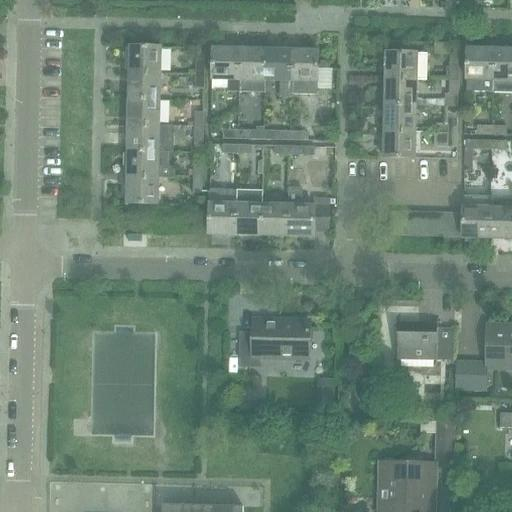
[(161,48),(130,47),(130,75),(161,76),(161,48)]
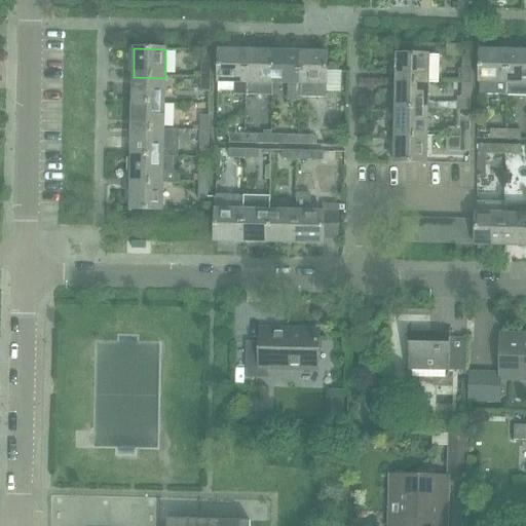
[(248,51),(219,50),(219,71),(218,92),(234,92),(234,96),(247,97),(248,51)]
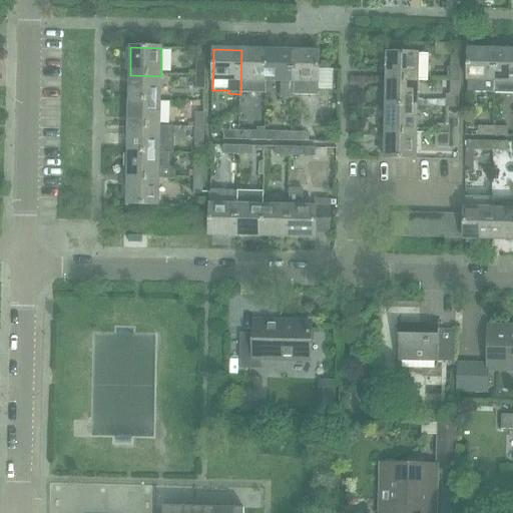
[(495,50),(468,49),(468,80),(469,80),(468,92),(494,93),(495,50)]
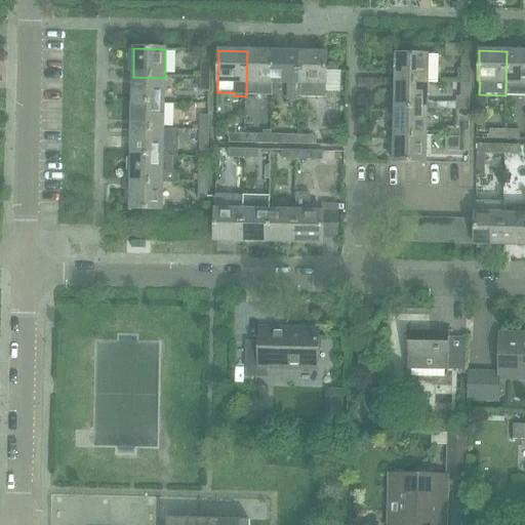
[(524,50),(507,51),(506,95),(524,95),(524,50)]
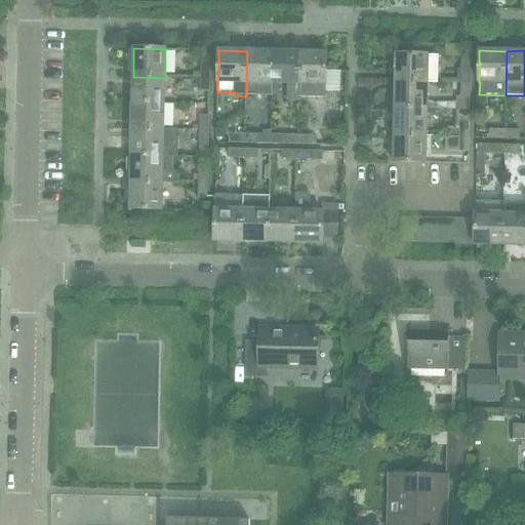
[(274,51),(247,51),(246,96),(272,96),(272,84),(273,84),(274,51)]
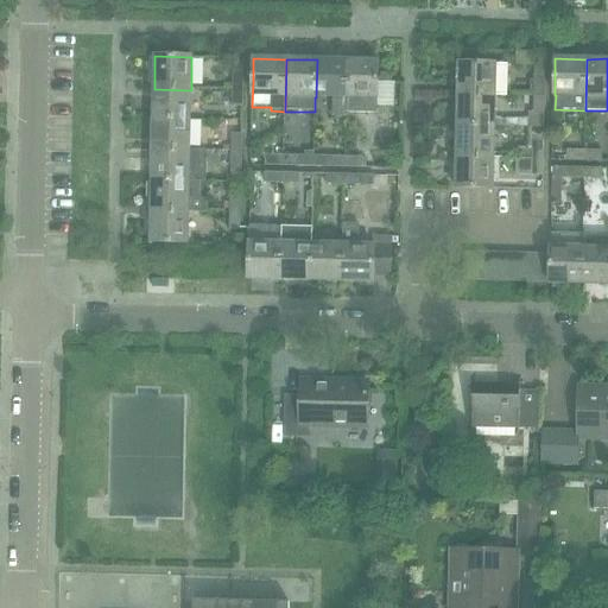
[(348,61),(317,59),(316,97),(333,99),(333,116),(346,116),(348,61)]
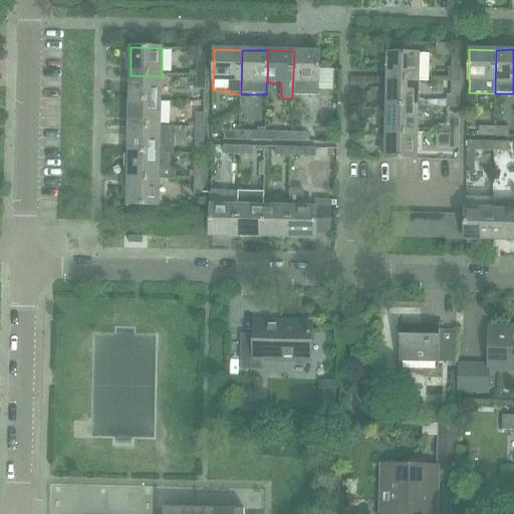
[(319,51),(294,51),(292,98),(293,98),(293,95),(318,95),(319,51)]
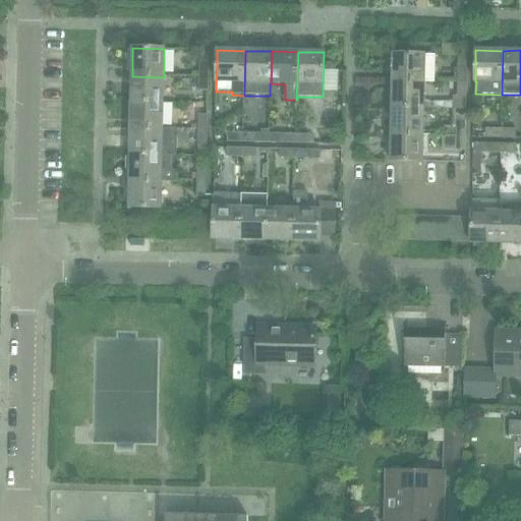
[(393,80),(424,81),(435,81),(436,55),(393,54),(393,80)]
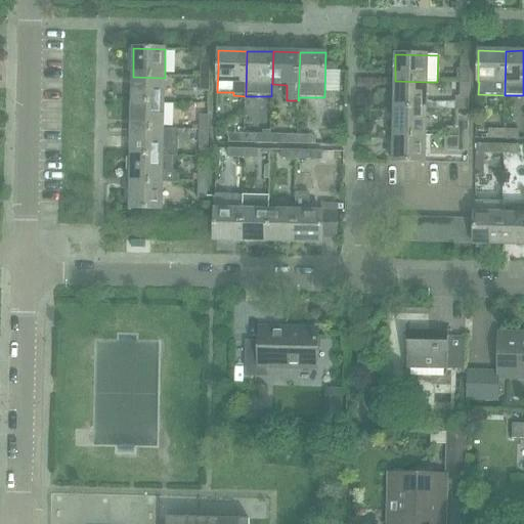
[(201,62),(201,78),(210,79),(210,62),(201,62)]
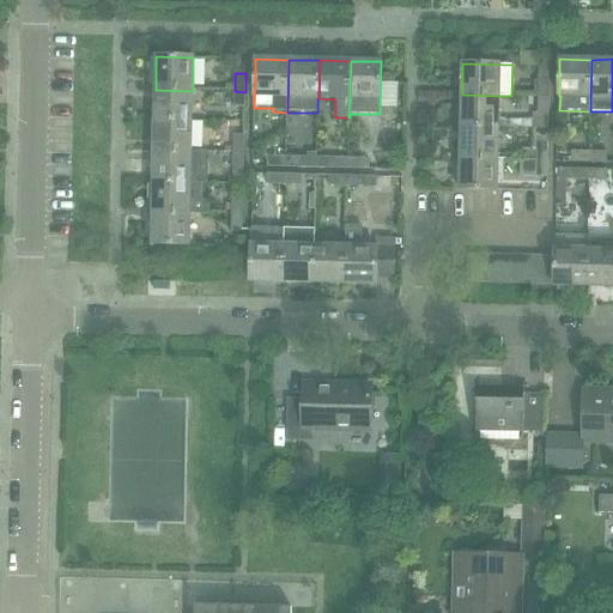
[(548,79),(539,79),(538,97),(548,97),(548,79)]
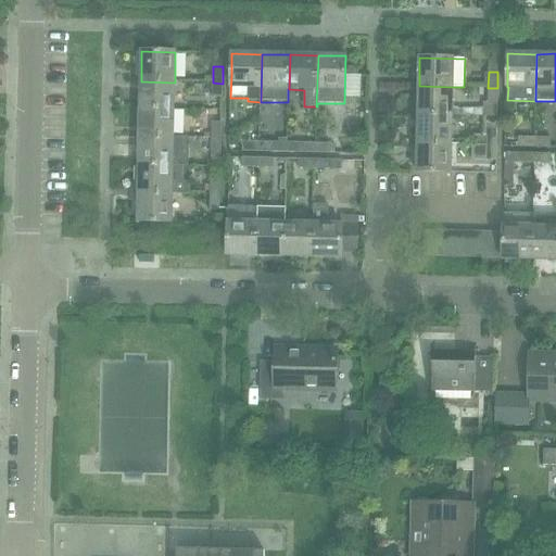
[(175,83),(141,81),(140,110),(174,110),(175,83)]
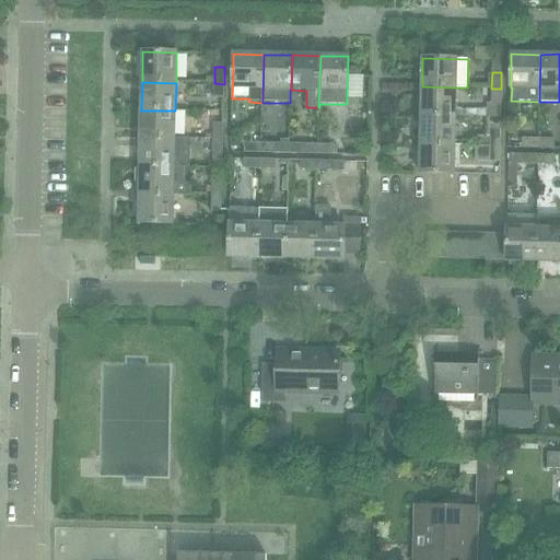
[(224,84),(214,83),(214,98),(224,98),(224,84)]
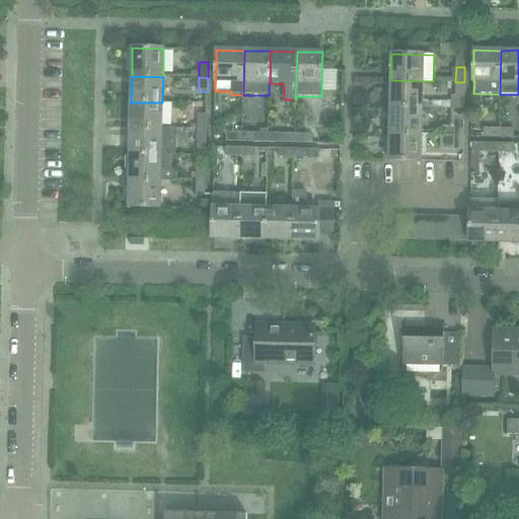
[(423,81),(391,80),(390,106),(422,107),(423,81)]
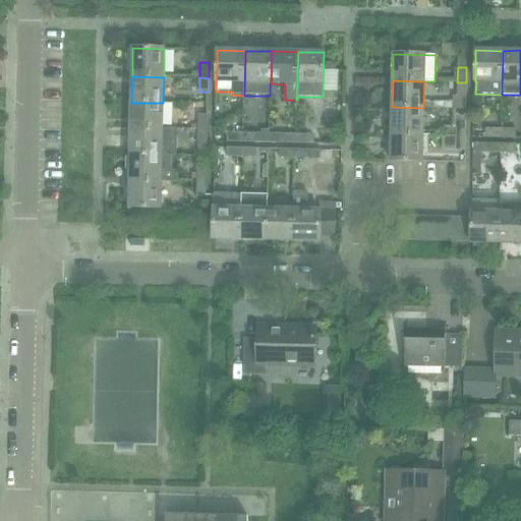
[(457,82),(457,96),(454,96),(453,109),(465,109),(466,82),(457,82)]
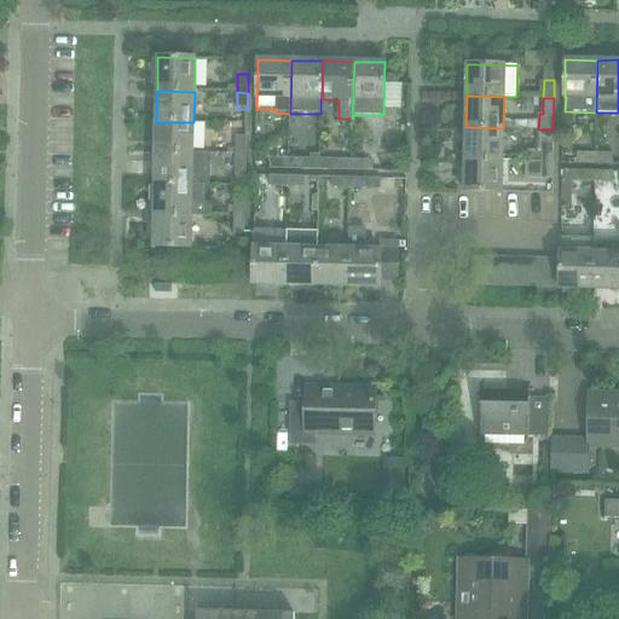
[(194,122),(156,122),(156,152),(194,154),(194,122)]
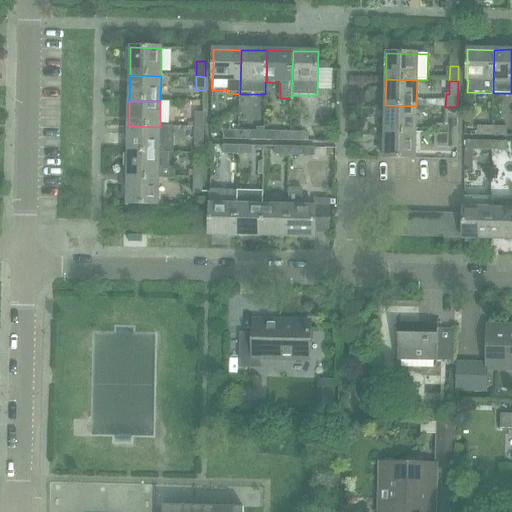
[(416,106),(385,105),(385,131),(416,132),(416,106)]
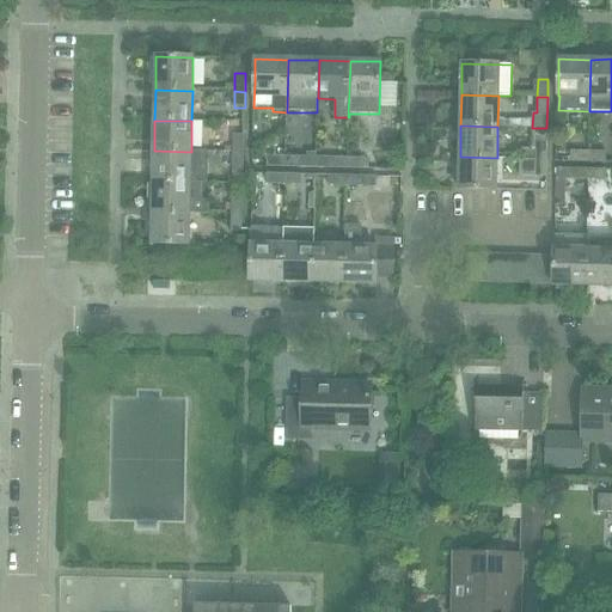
[(546,128),(532,128),(532,148),(521,148),(521,159),(536,159),(545,159),(546,128)]
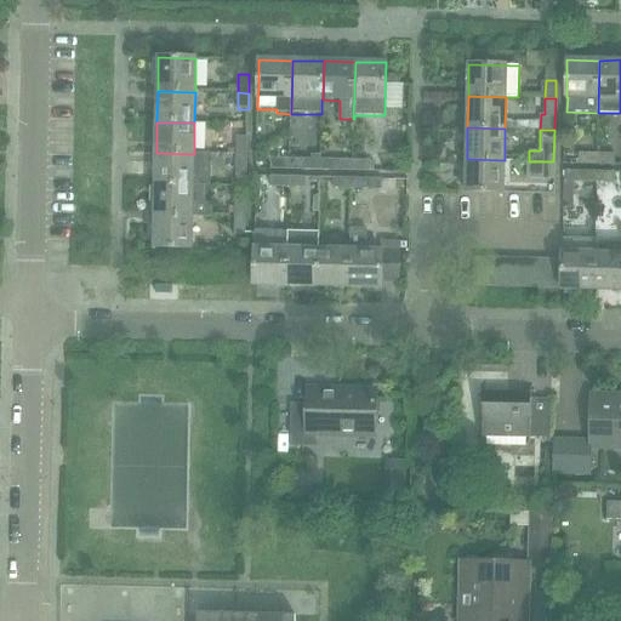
[(248,137),(237,137),(235,155),(248,155),(248,137)]
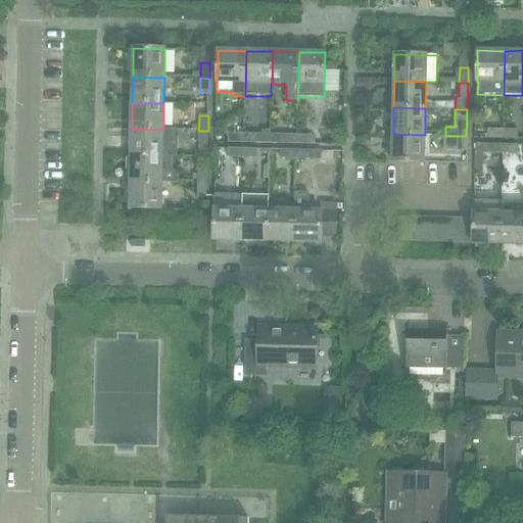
[(503,125),(487,125),(487,138),(503,138),(503,125)]
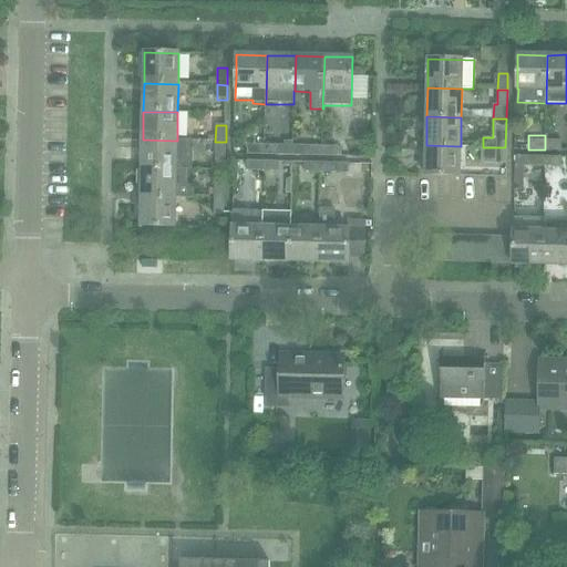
[(562,135),(545,135),(545,150),(562,150),(562,135)]
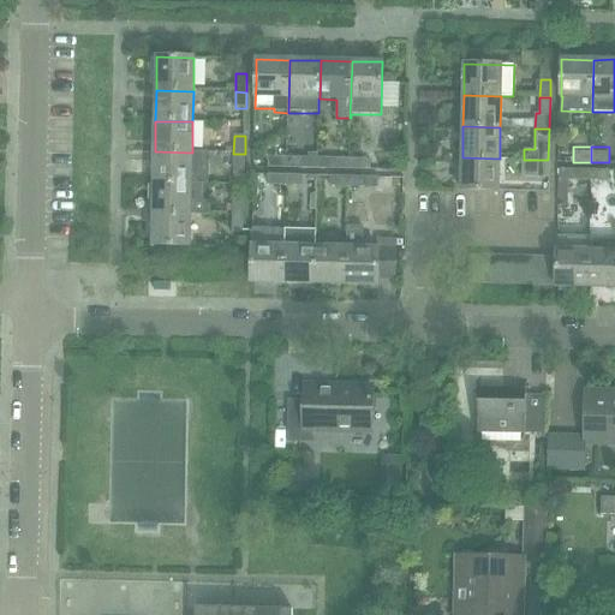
[(192,153),(155,151),(154,183),(203,184),(206,184),(207,154),(192,153)]
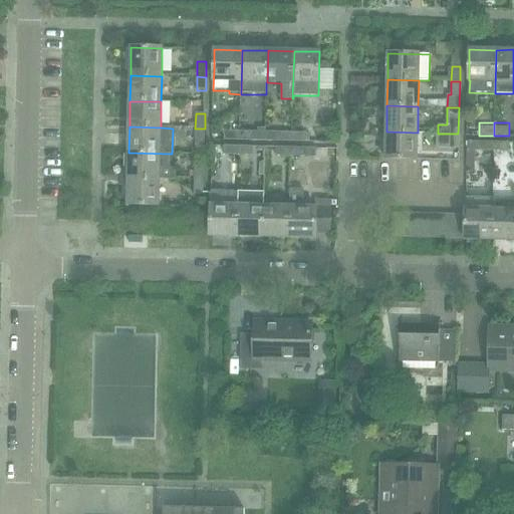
[(205,129),(195,129),(195,143),(204,143),(205,129)]
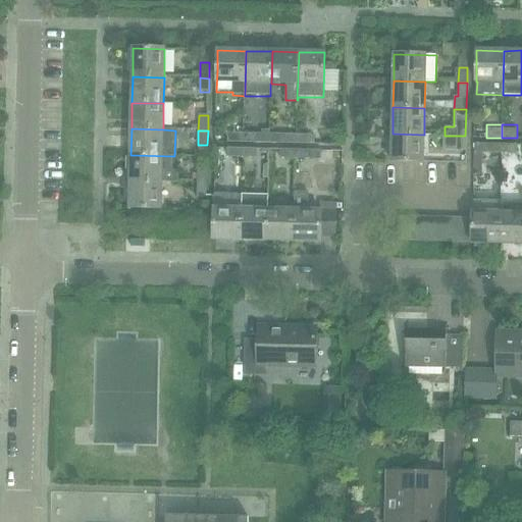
[(244,134),(227,133),(227,143),(243,143),(244,134)]
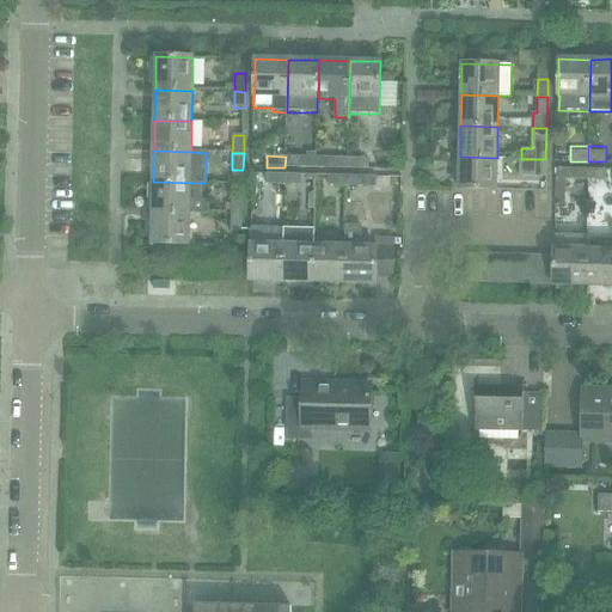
[(303,157),(286,157),(285,167),(303,167),(303,157)]
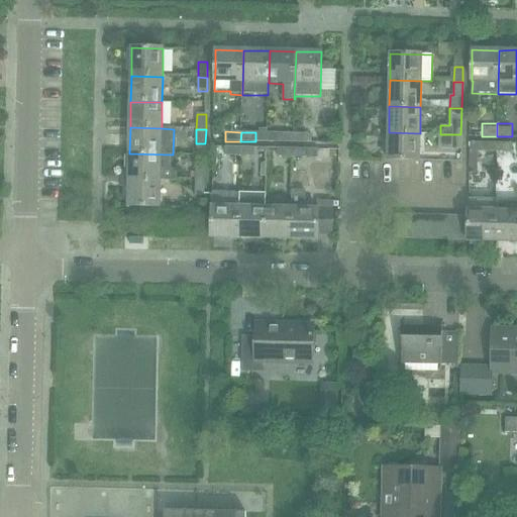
[(420,133),(389,132),(388,160),(419,161),(420,133)]
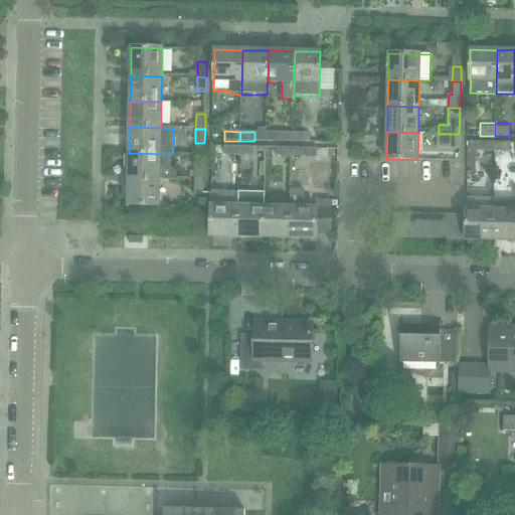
[(292,133),(280,133),(280,142),(292,142),(292,133)]
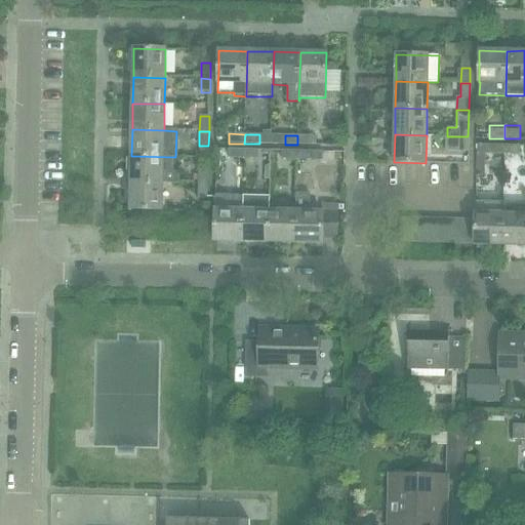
[(317,135),(297,135),(297,145),(317,145),(317,135)]
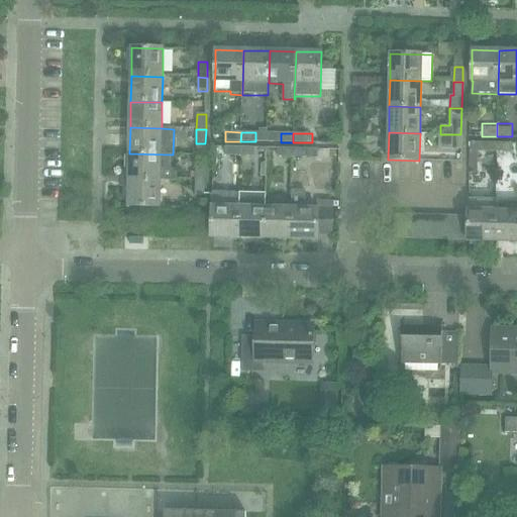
[(452,134),(452,149),(460,149),(460,134),(452,134)]
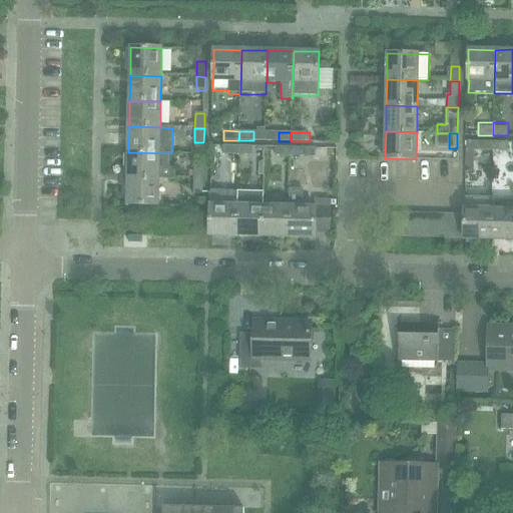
[(478,141),(467,141),(466,172),(474,172),(474,150),(478,150),(478,153),(492,153),(493,141),(478,141)]
